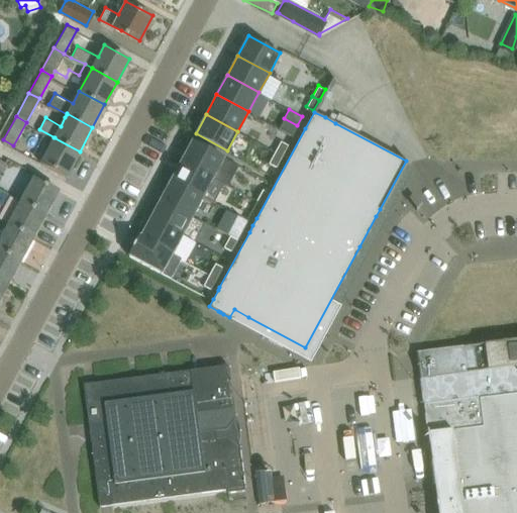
[(41,162),(48,166),(67,175),(80,151),(54,137),(41,162)]
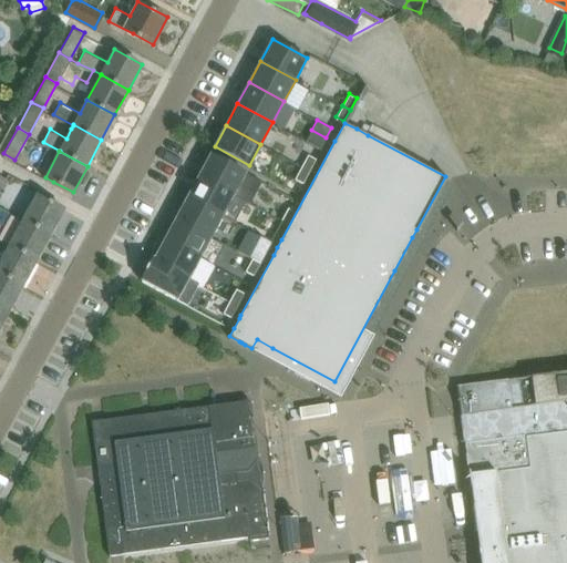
[(235,192),(246,171),(212,152),(199,173),(235,192)]
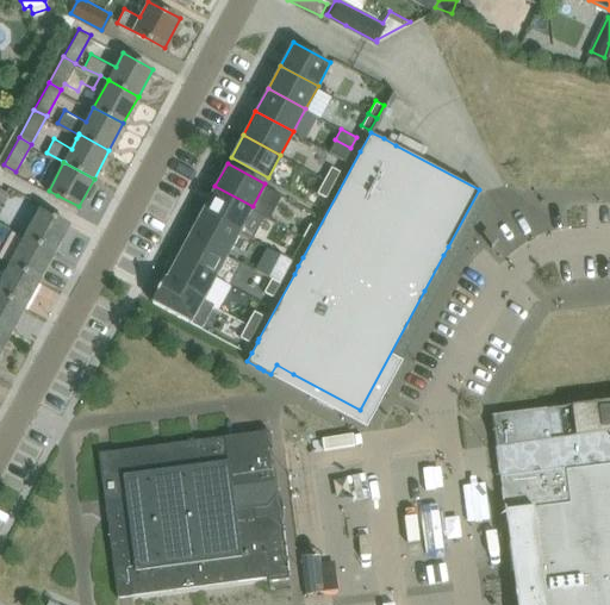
[(331,164),(324,178),(332,182),(340,169),(331,164)]
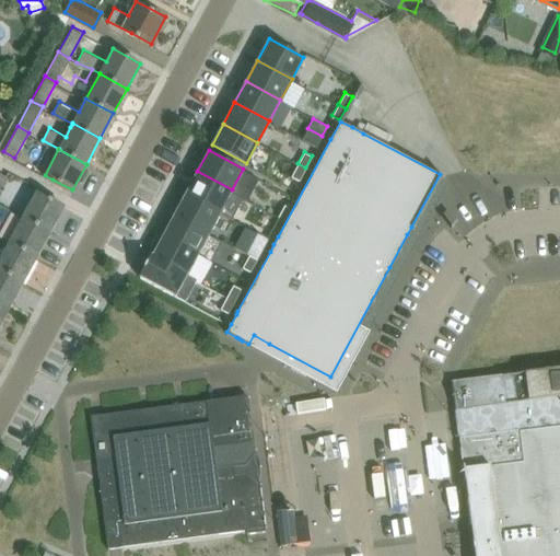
[(298,163),(291,175),(299,180),(305,168),(298,163)]
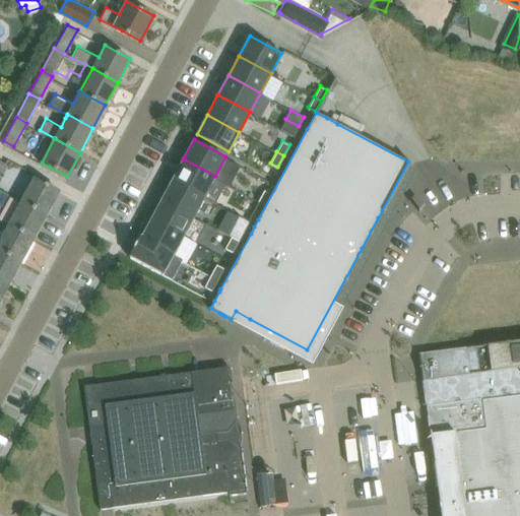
[(205,195),(215,176),(183,158),(173,178),(205,195)]
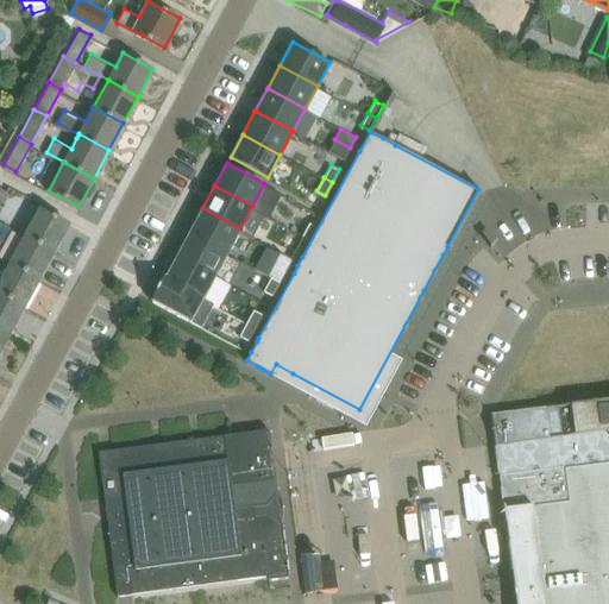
[(39,207),(25,233),(55,250),(69,222),(39,207)]
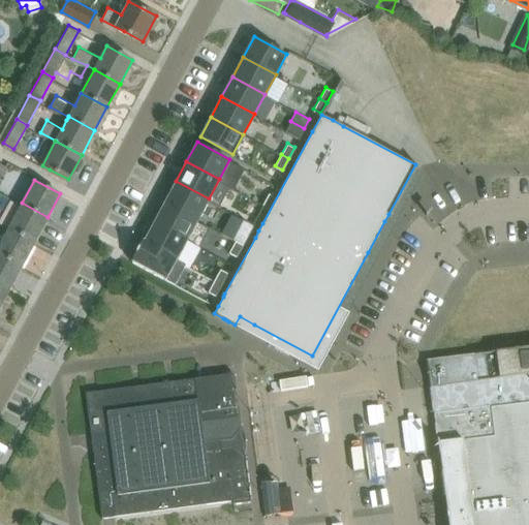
[(197,218),(209,198),(176,181),(165,201),(197,218)]
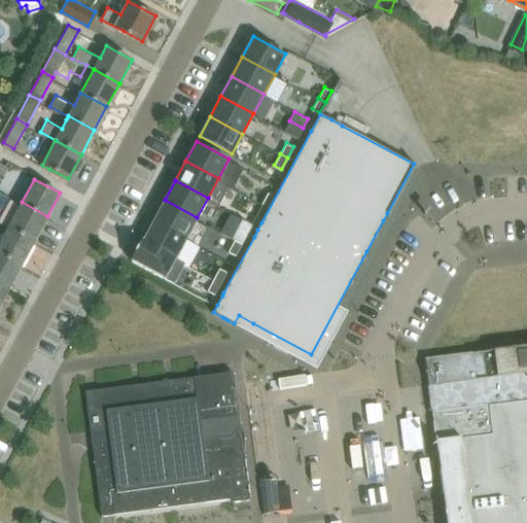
[(268,192),(261,203),(269,207),(275,196),(268,192)]
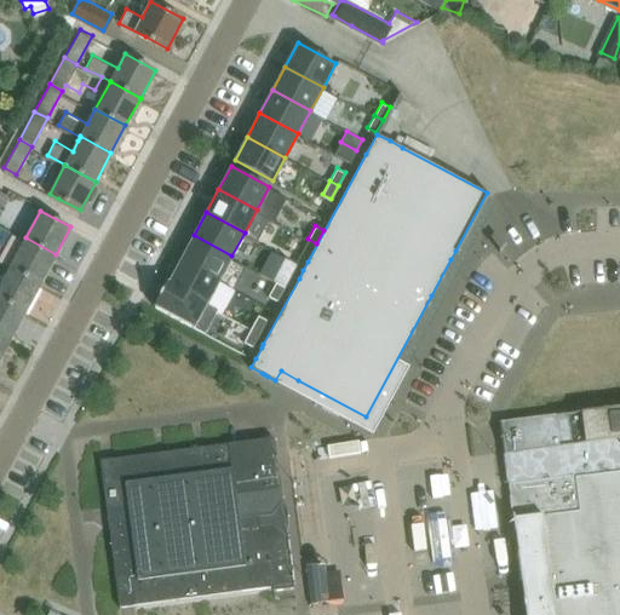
[(0,256),(12,263),(10,265),(41,282),(56,254),(26,237),(24,239),(12,231),(0,252),(0,256)]
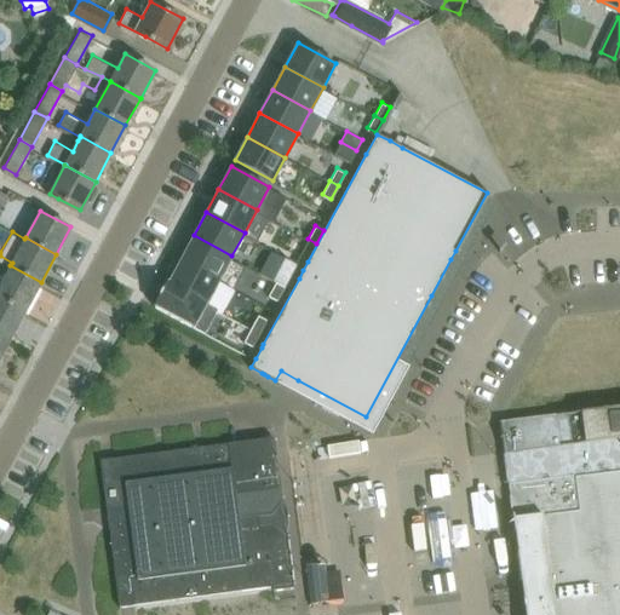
[(219,279),(231,256),(194,235),(182,258),(219,279)]
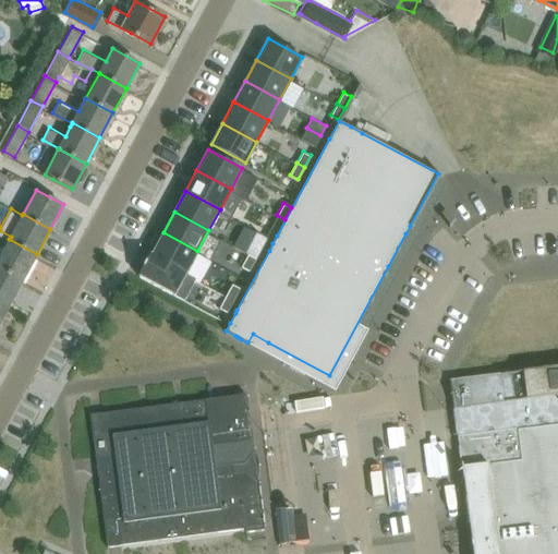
[(277,215),(270,227),(279,231),(284,219),(277,215)]
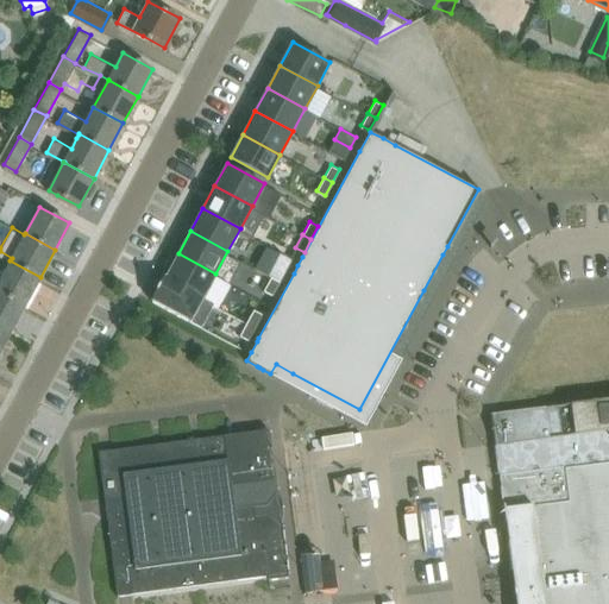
[(278,251),(267,274),(270,276),(280,281),(292,257),(278,251)]
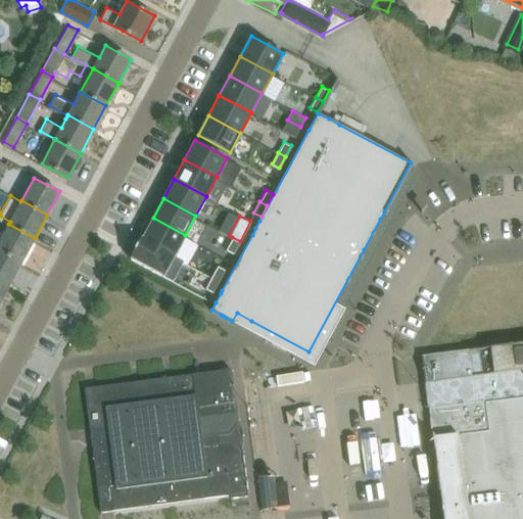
[(187,262),(197,243),(185,236),(185,235),(153,218),(142,237),(187,262)]
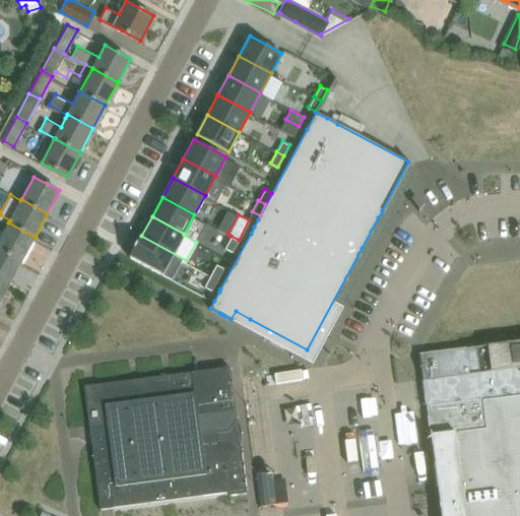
[(35,237),(8,222),(0,238),(0,248),(21,260),(35,237)]
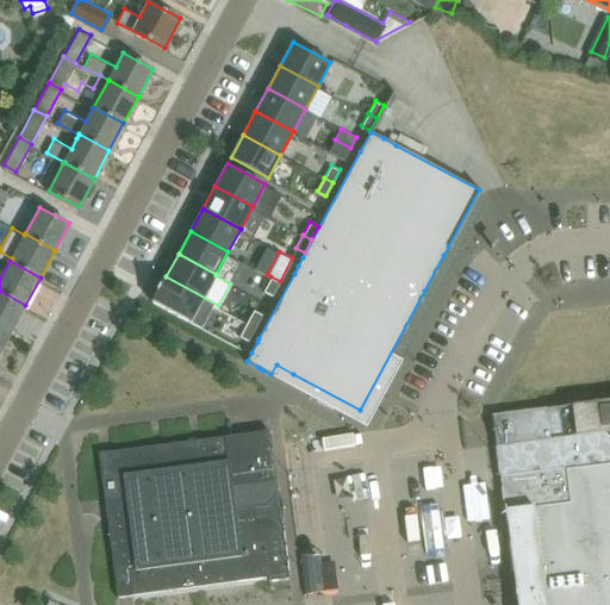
[(201,326),(213,304),(218,306),(218,305),(166,276),(163,275),(151,299),(201,326)]
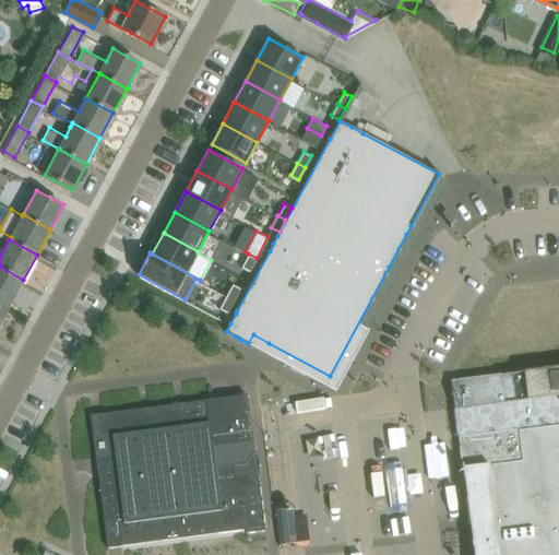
[(248,254),(241,266),(250,270),(257,258),(248,254)]
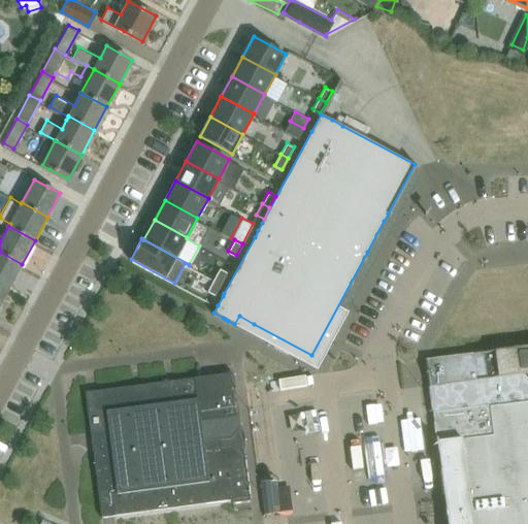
[(0,252),(0,283),(9,288),(22,264),(0,252)]
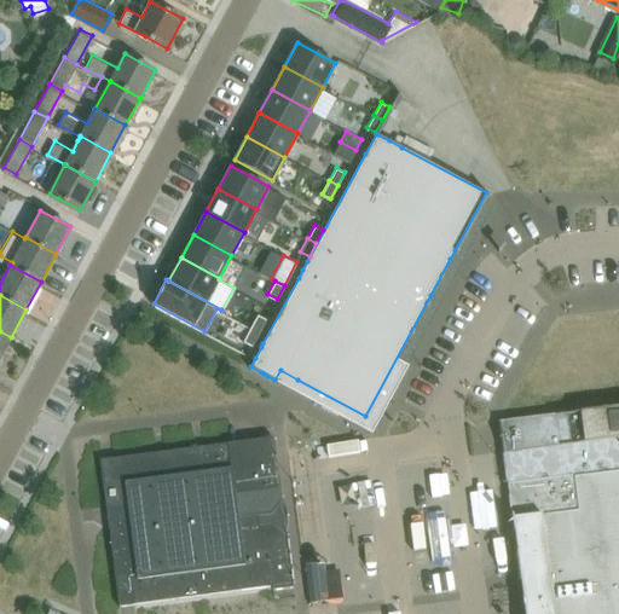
[(258,313),(250,326),(260,331),(266,318),(258,313)]
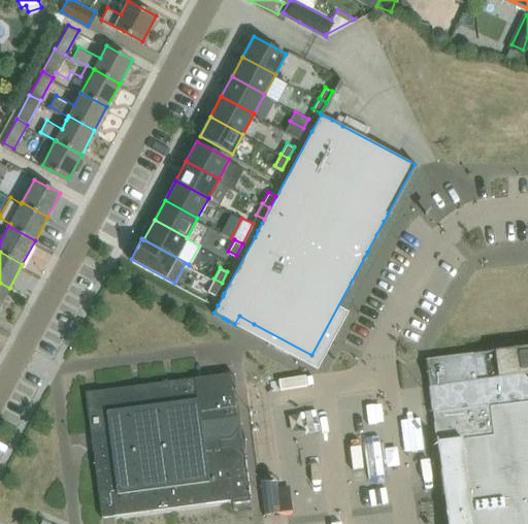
[(213,279),(207,290),(216,294),(222,283),(213,279)]
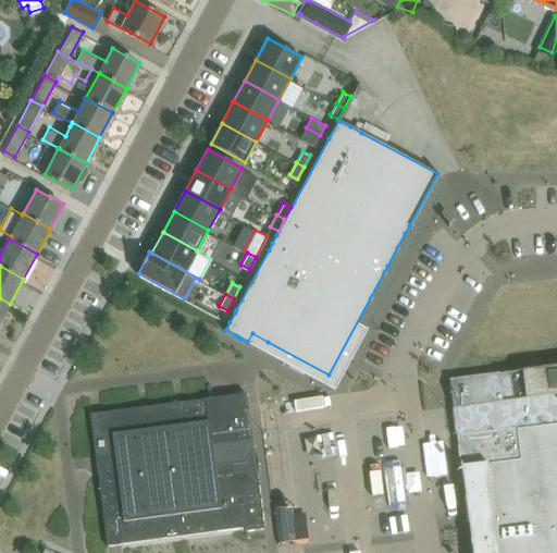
[(0,298),(0,321),(10,304),(0,298)]
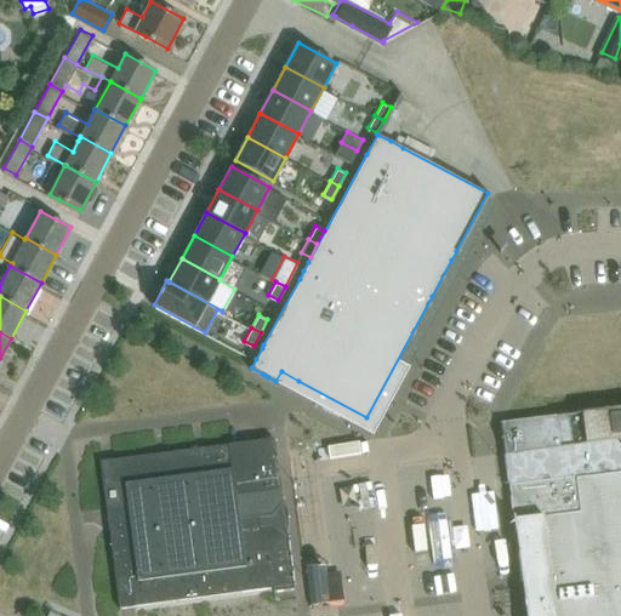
[(620,404),(609,405),(609,406),(501,420),(506,450),(620,435),(620,404)]
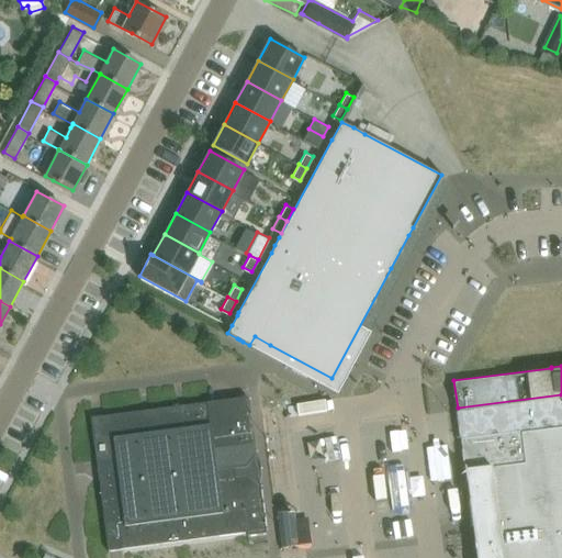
[(561,394),(458,408),(461,436),(561,423),(561,394)]
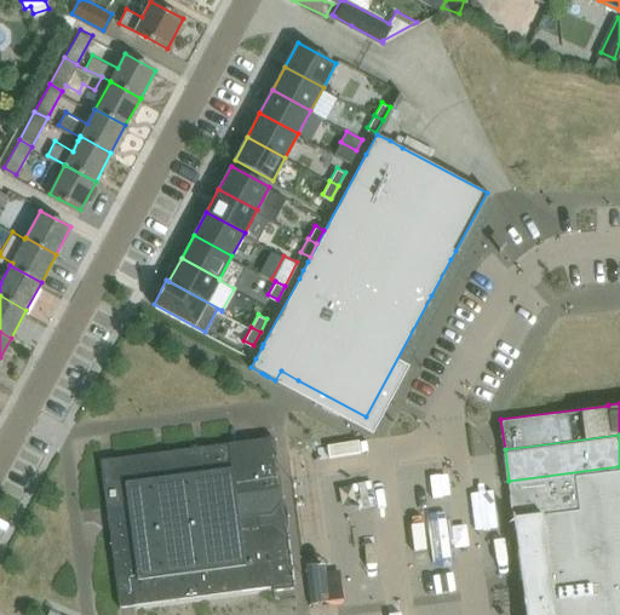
[(282,498),(274,436),(101,458),(119,605),(273,585),(273,588),(294,586),(287,532),(274,521),(271,511),(282,498)]
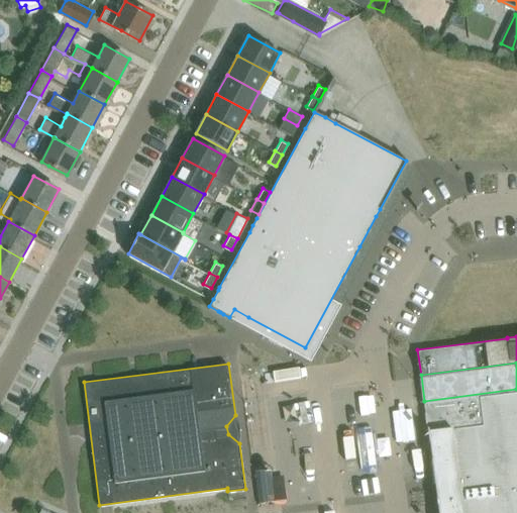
[(516,389),(424,401),(435,488),(516,478),(516,389)]
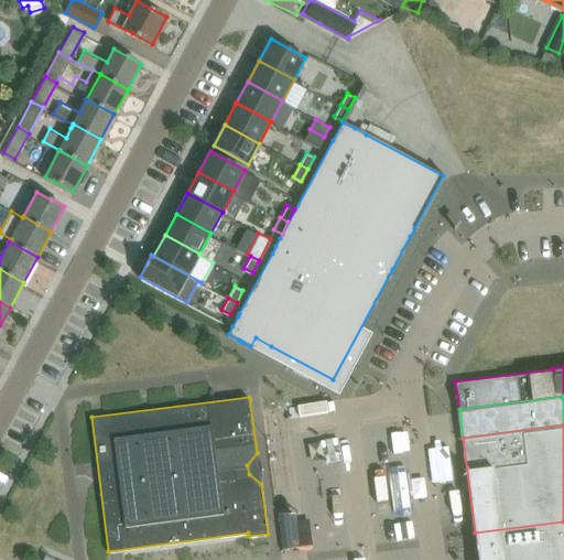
[(386,524),(384,488),(367,488),(368,525),(386,524)]
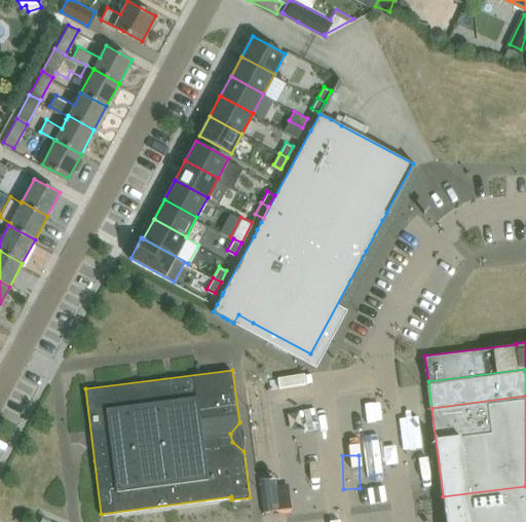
[(525,521),(525,486),(443,496),(445,521),(525,521)]
